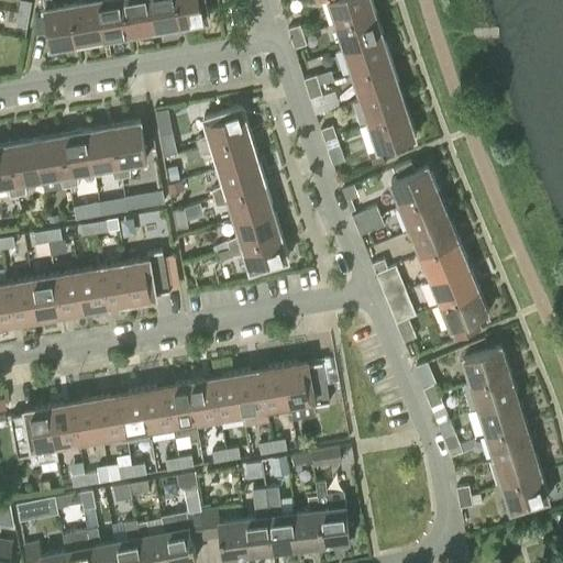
[(32,0),(29,0),(20,0),(15,25),(28,28),(32,0)]
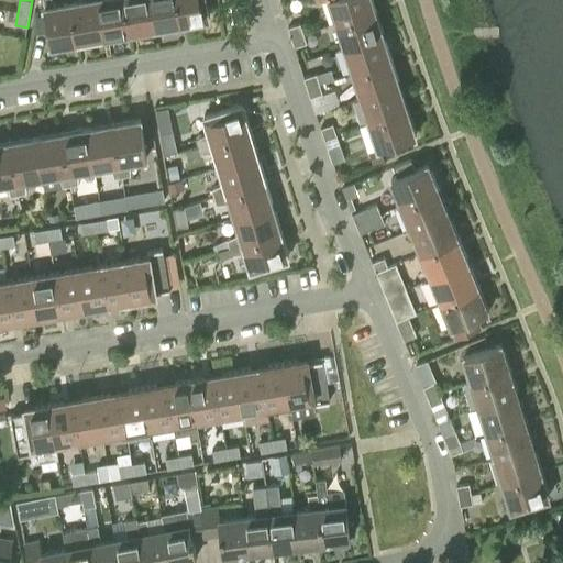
[(42,0),(50,46),(77,42),(70,3),(54,6),(52,0),(42,0)]
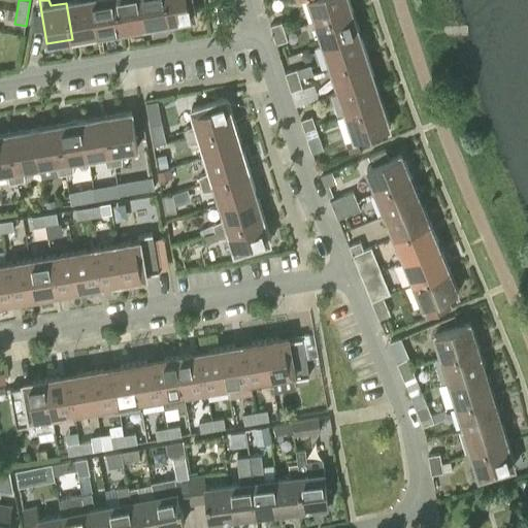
[(66,3),(72,39),(96,35),(90,0),(80,0),(66,3)]
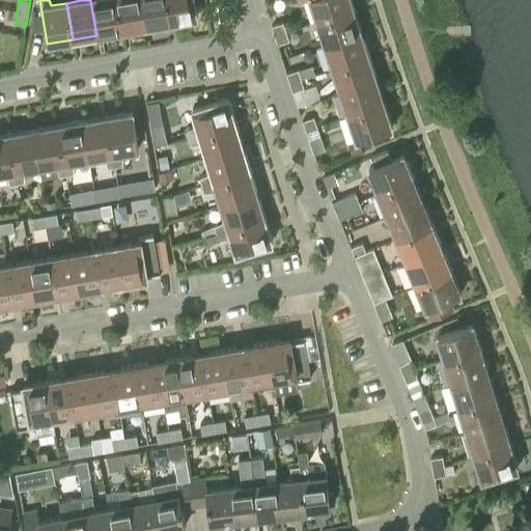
[(90,0),(96,35),(121,31),(115,0),(90,0)]
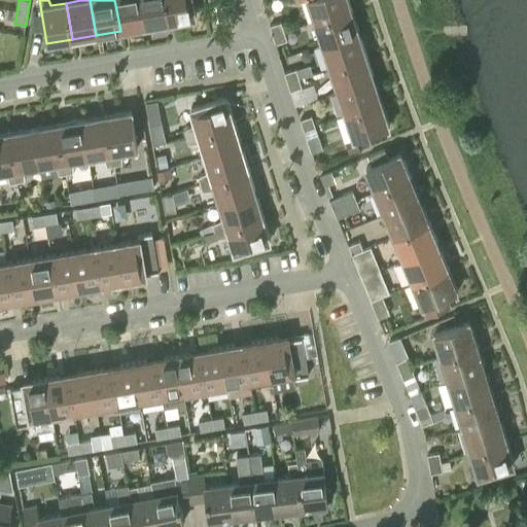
[(114,0),(120,31),(145,27),(140,0),(114,0)]
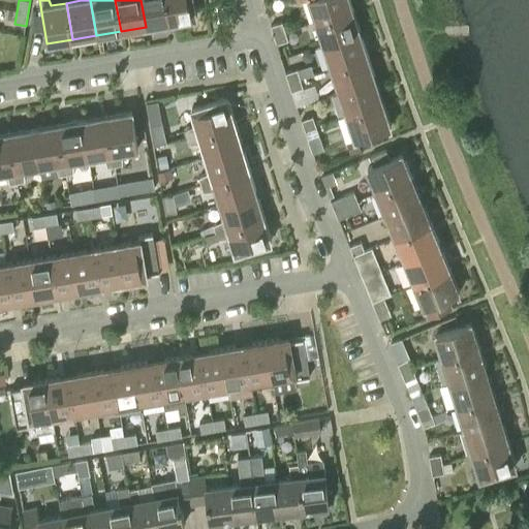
[(141,0),(146,27),(169,23),(165,0),(141,0)]
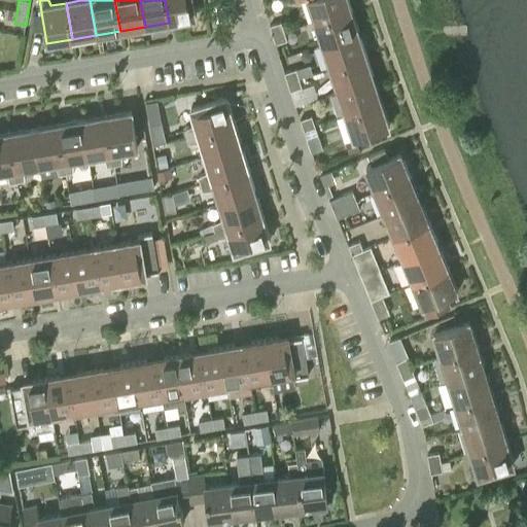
[(165,0),(169,23),(195,18),(190,0),(165,0)]
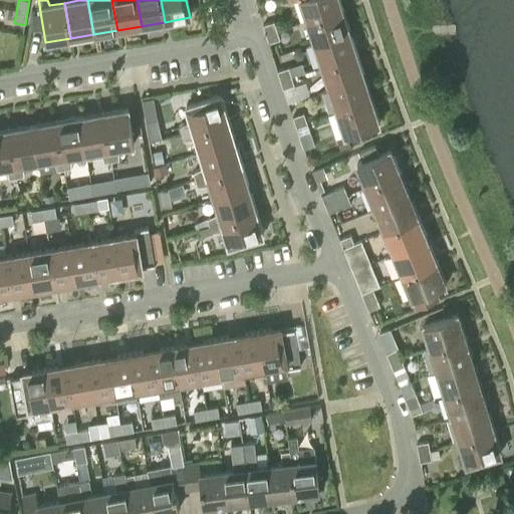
[(290,0),(290,1),(292,0),(300,0),(307,21),(341,10),(337,0),(290,0)]
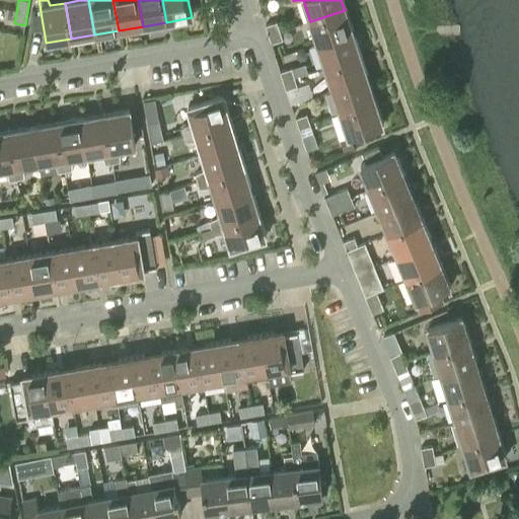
[(345,10),(310,21),(318,44),(352,32),(345,10)]
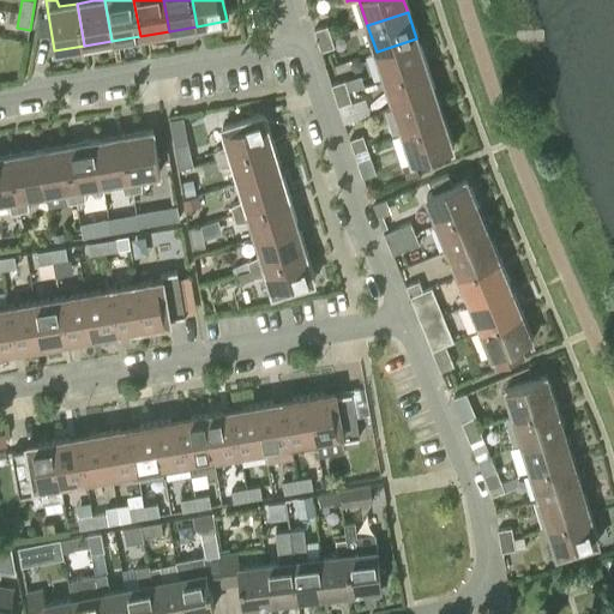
[(327,25),(314,30),(318,41),(331,37),(327,25)]
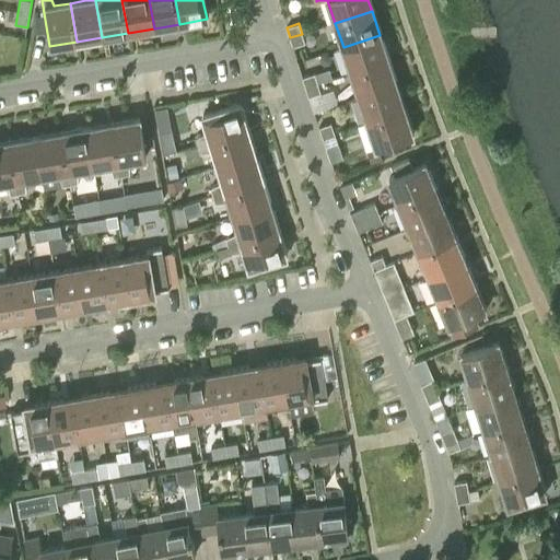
[(292,47),(305,43),(302,34),(290,37),(292,47)]
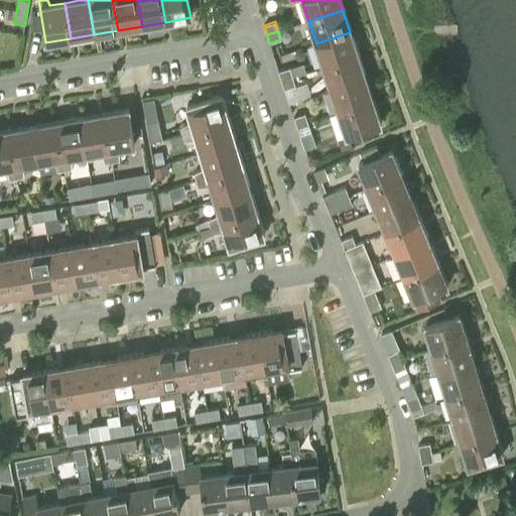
[(350,32),(316,43),(324,67),(358,55),(350,32)]
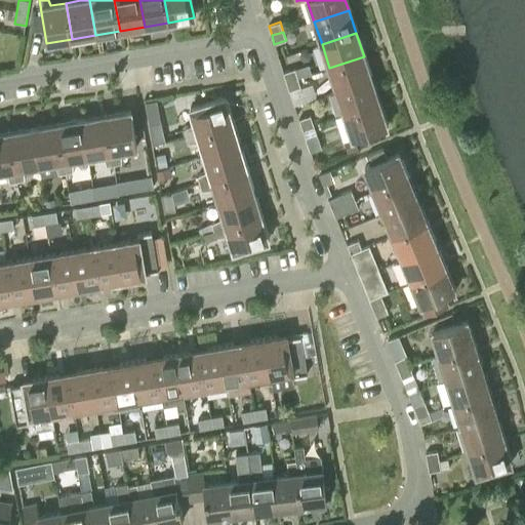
[(364,56),(329,68),(337,91),(371,80),(364,56)]
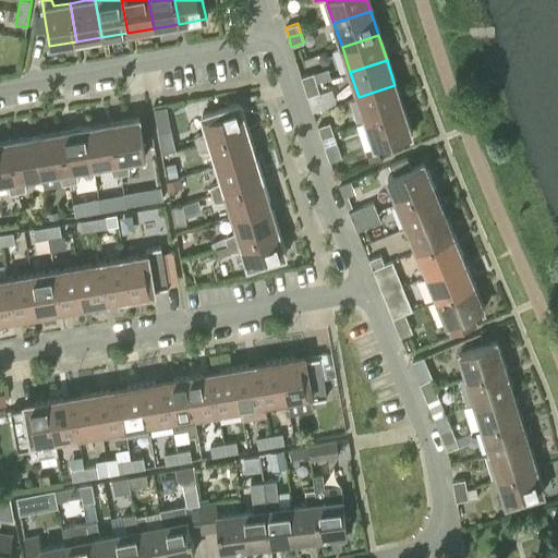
[(313,73),(301,77),(304,87),(316,83),(313,73)]
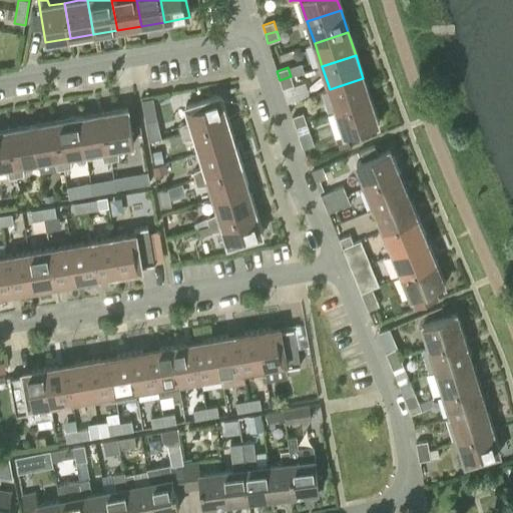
[(283,88),(294,85),(291,76),(280,80),(283,88)]
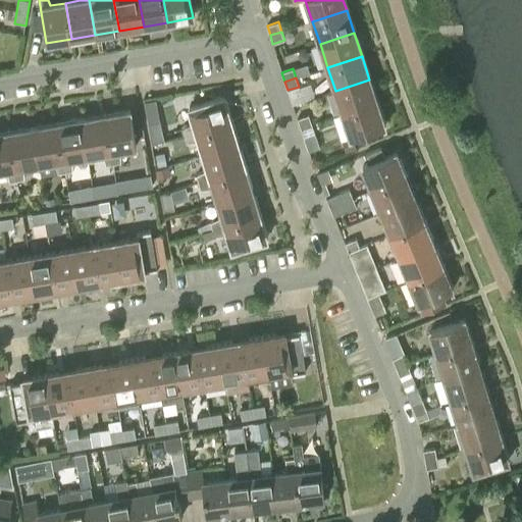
[(369,80),(335,91),(343,114),(377,103),(369,80)]
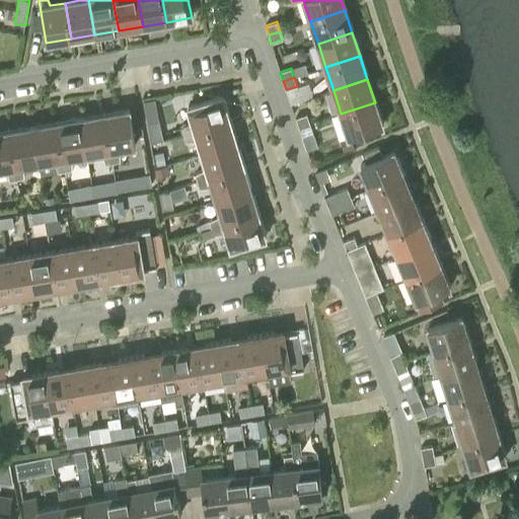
[(180,128),(182,135),(229,122),(222,97),(188,107),(192,123),(180,128)]
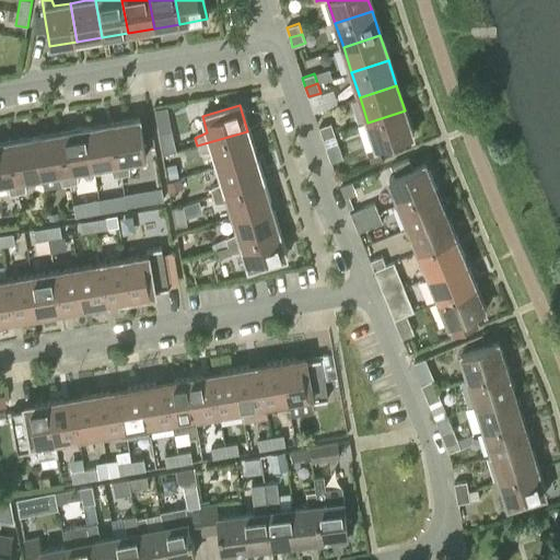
[(412,136),(405,111),(368,123),(376,148),(412,136)]
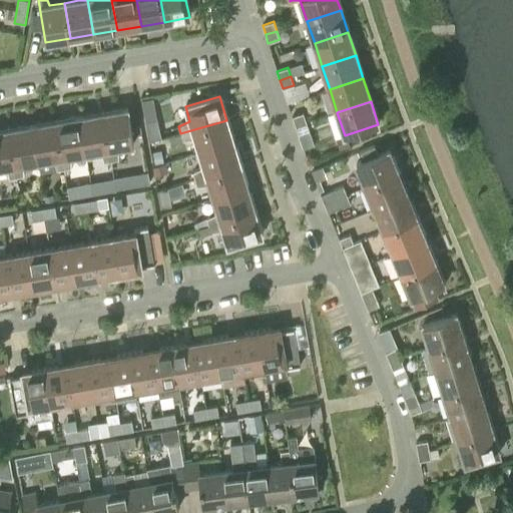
[(127,109),(103,113),(111,161),(118,159),(118,147),(133,144),(127,109)]
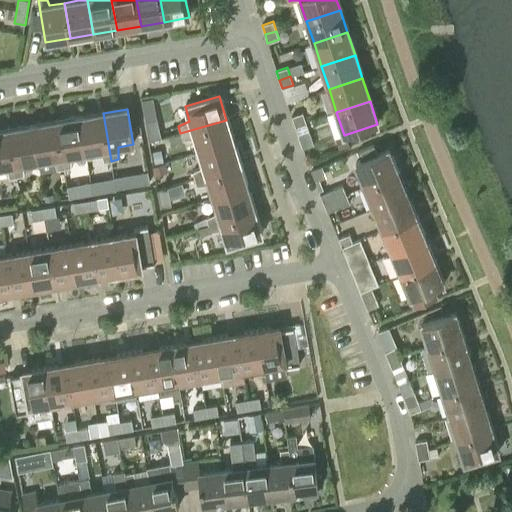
[(303,112),(291,116),(295,126),(306,122),(303,112)]
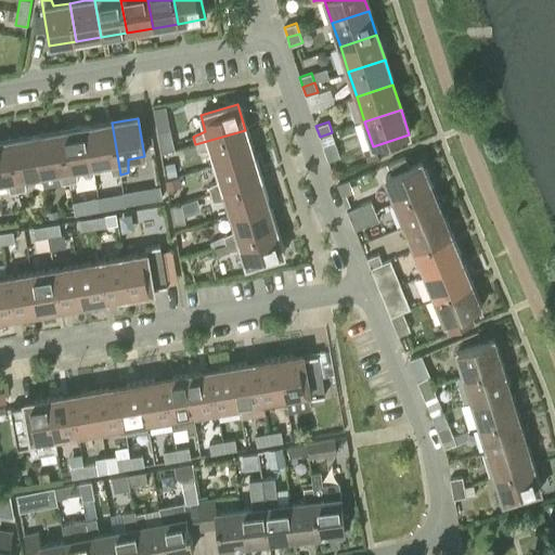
[(120,175),(112,123),(86,127),(92,165),(107,163),(112,176),(120,175)]
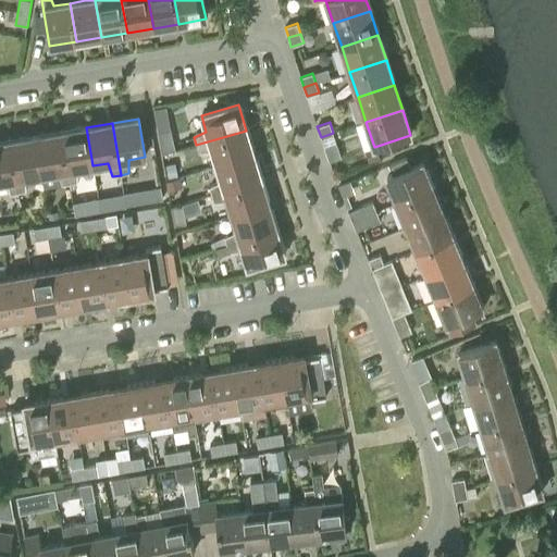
[(93,165),(86,127),(60,132),(70,184),(77,183),(77,169),(93,165)]
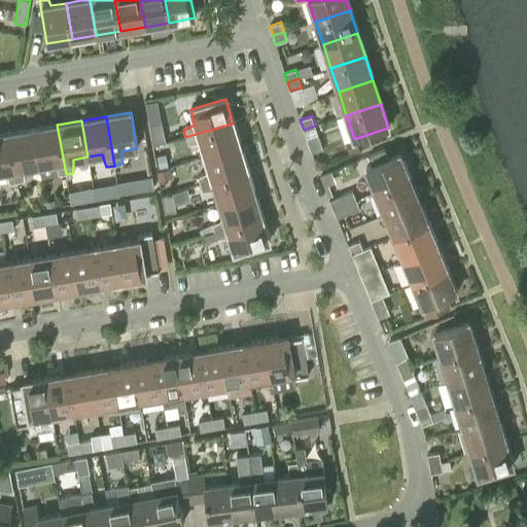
[(166,142),(162,123),(149,125),(153,145),(166,142)]
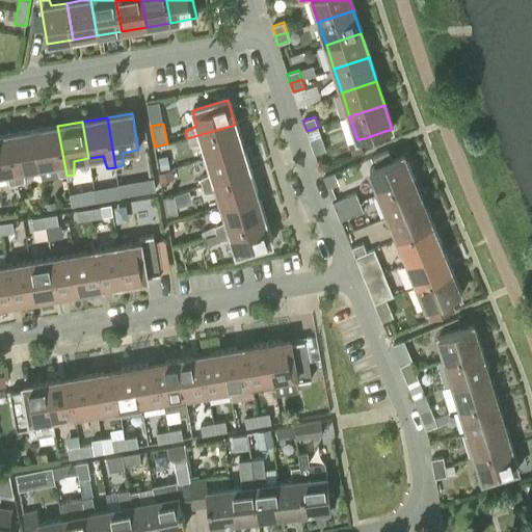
[(207,159),(242,148),(235,125),(187,138),(189,145),(203,144),(207,159)]
